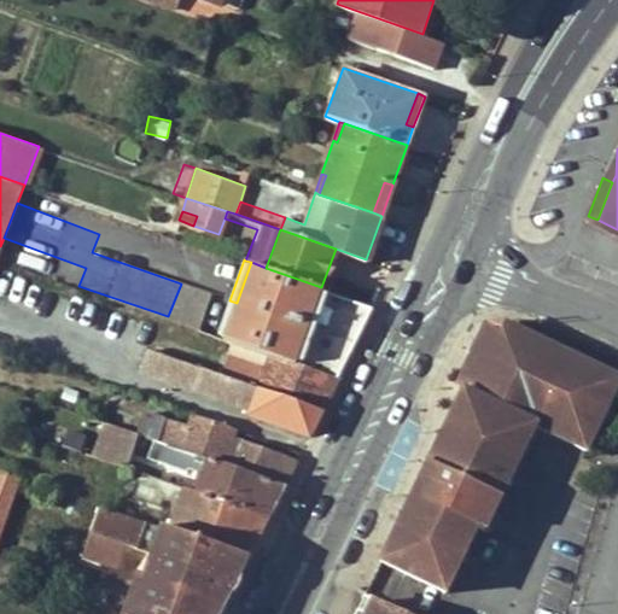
[(308,327),(321,287),(266,268),(251,262),(237,303),(308,327)]
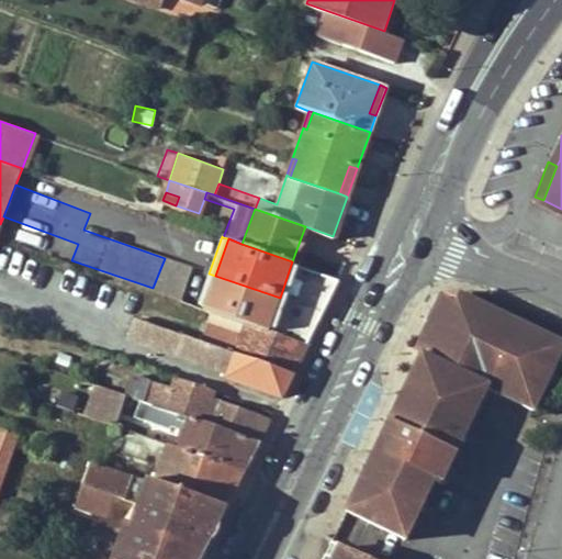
[(191,268),(165,258),(153,288),(180,299),(191,268)]
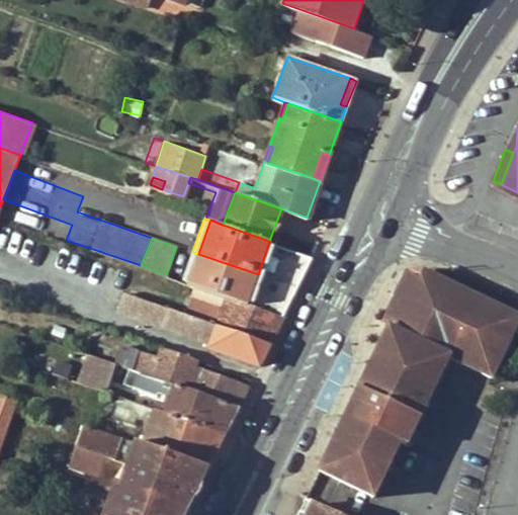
[(275,243),(269,241),(258,274),(264,275),(269,259),(275,243)]
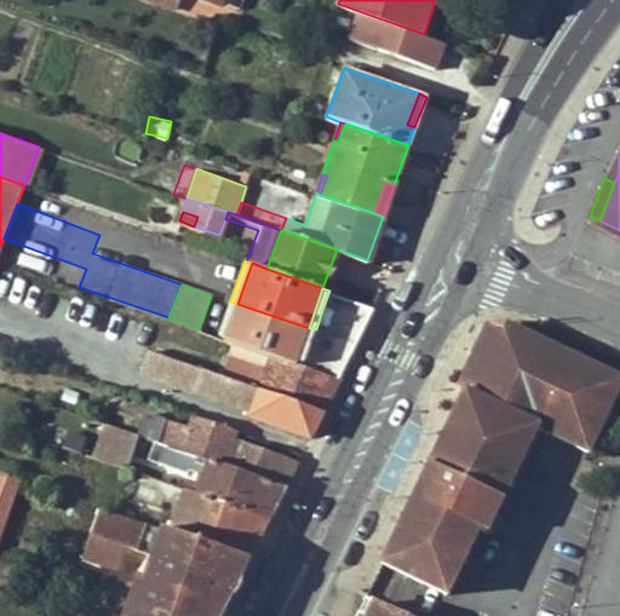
[(360,322),(363,329),(368,318),(374,306),(329,291),(322,310),(360,322)]
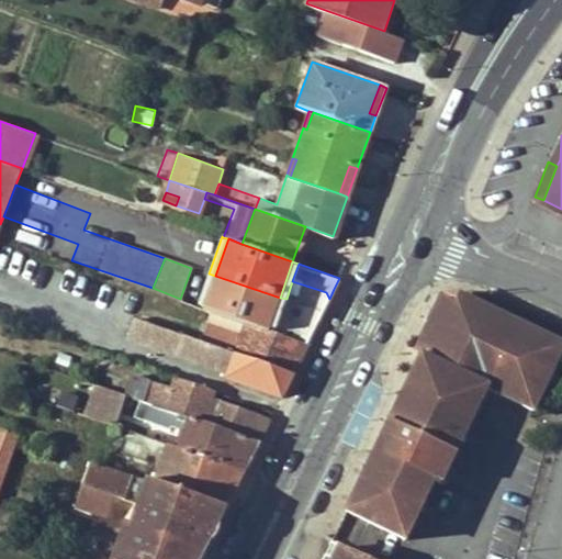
[(215,276),(209,274),(198,304),(204,306),(215,276)]
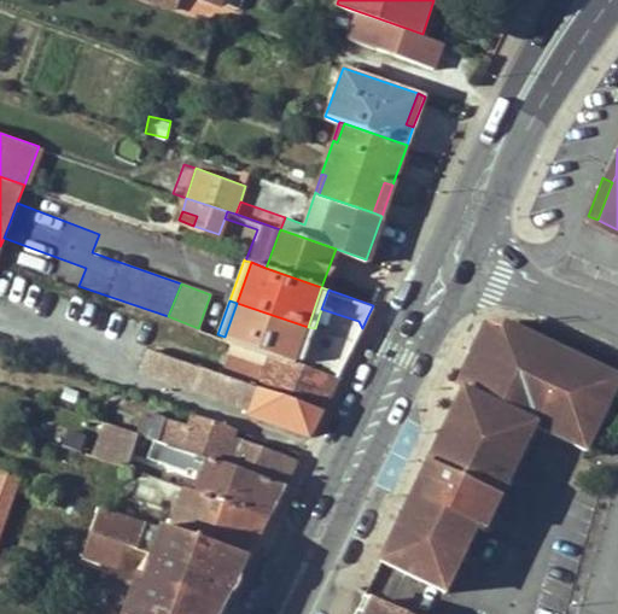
[(308,327),(237,303),(225,337),(233,340),(293,362),(308,327)]
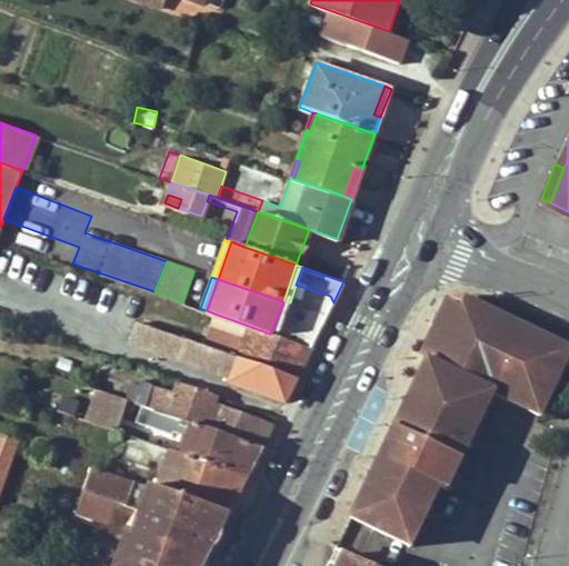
[(426,354),(392,423),(403,428),(389,457),(378,452),(349,513),(409,542),(438,482),(445,485),(492,387),(539,411),(568,351),(568,343),(467,294),(461,301),(453,297),(447,310),(440,307),(431,326),(446,333),(432,358),(426,354)]
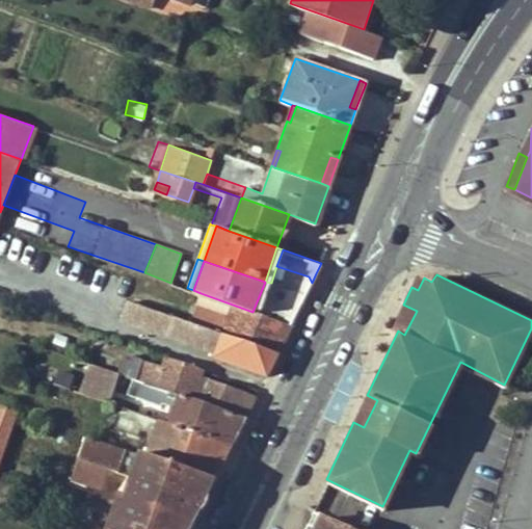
[(271,283),(265,282),(253,312),(260,314),(271,283)]
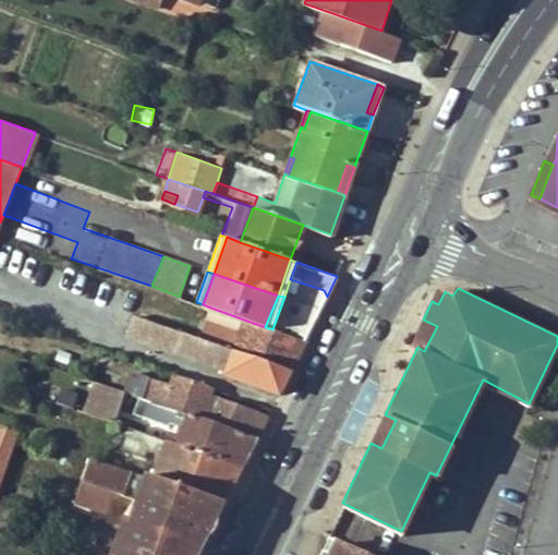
[(296,358),(305,340),(273,329),(265,327),(210,308),(205,321),(241,334),(234,350),(290,371),(296,358)]
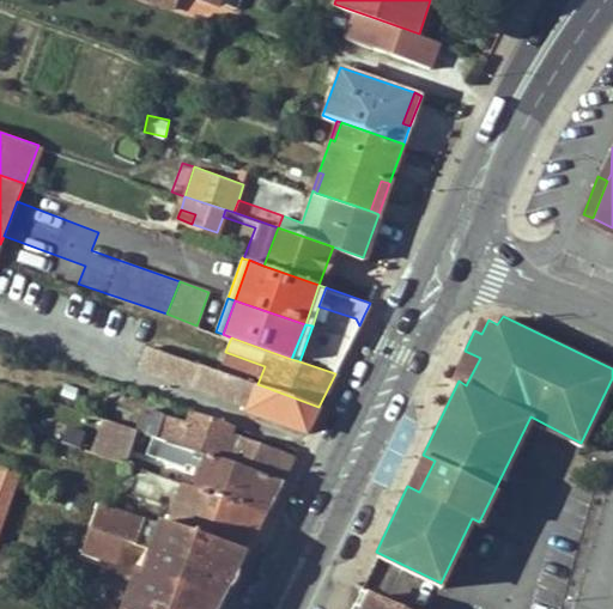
[(258,384),(147,345),(140,365),(194,384),(194,387),(250,406),(248,410),(307,431),(319,407),(258,384)]
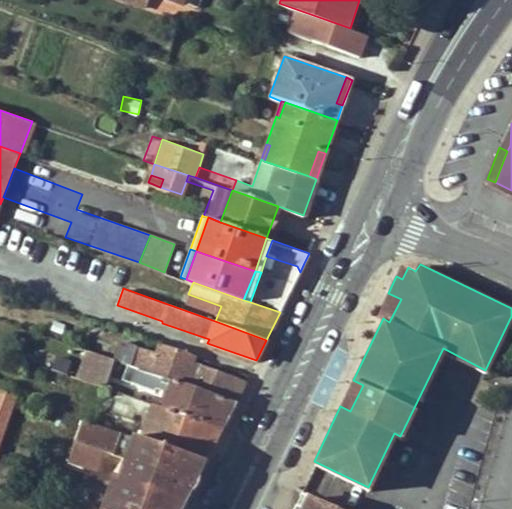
[(161,343),(189,354),(195,339),(156,325),(151,340),(161,343)]
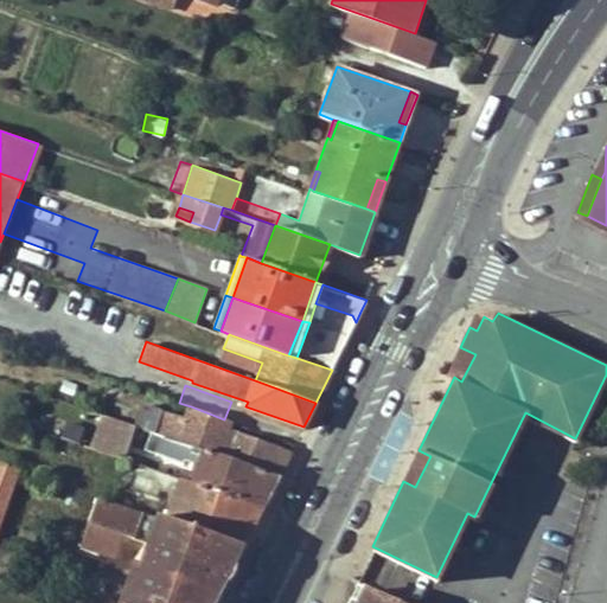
[(292,451),(228,429),(231,421),(224,419),(191,406),(186,418),(144,404),(136,424),(138,425),(153,430),(280,476),(285,464),(292,451)]
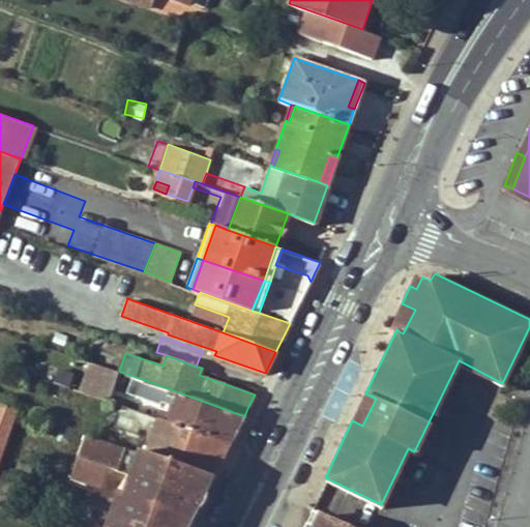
[(72,388),(110,401),(120,372),(119,371),(84,359),(72,388)]
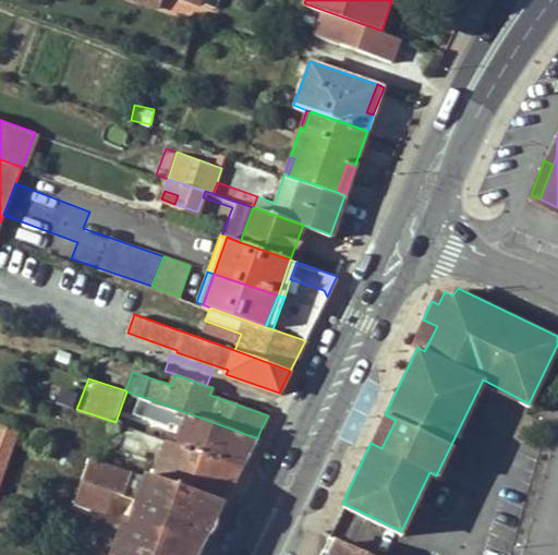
[(247,456),(257,438),(141,396),(135,411),(169,424),(170,420),(185,426),(179,445),(242,468),(247,456)]
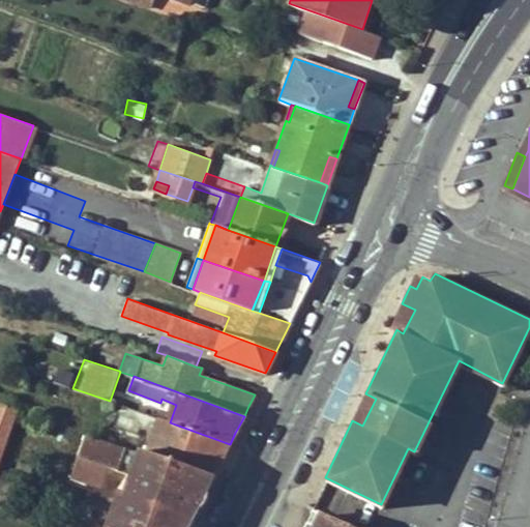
[(362,426),(376,399),(365,393),(352,420),(362,426)]
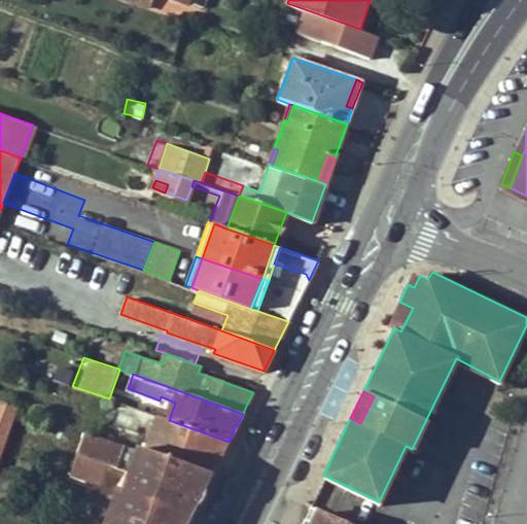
[(20,406),(0,399),(0,398),(0,421),(12,425),(20,406)]
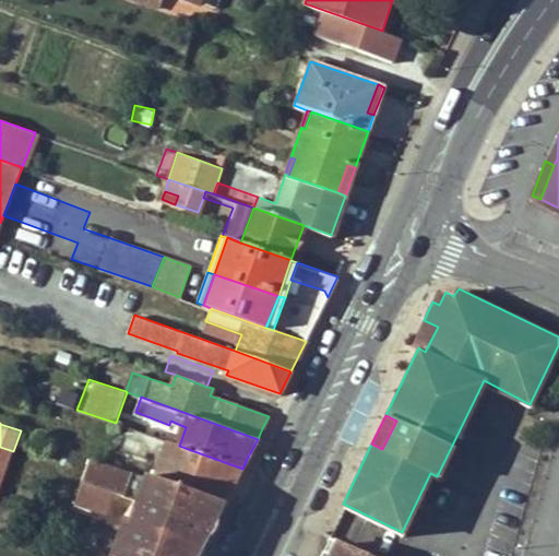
[(179,446),(130,428),(122,448),(146,456),(149,449),(165,454),(155,478),(226,504),(232,492),(242,469),(179,446)]
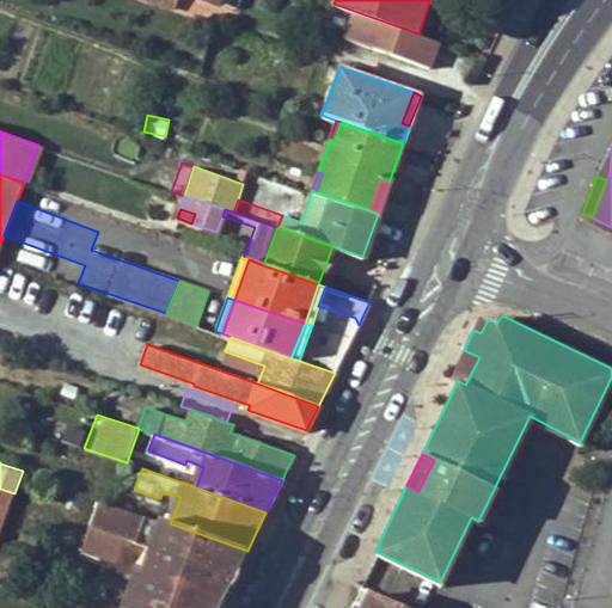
[(147,515),(138,541),(153,548),(163,521),(147,515)]
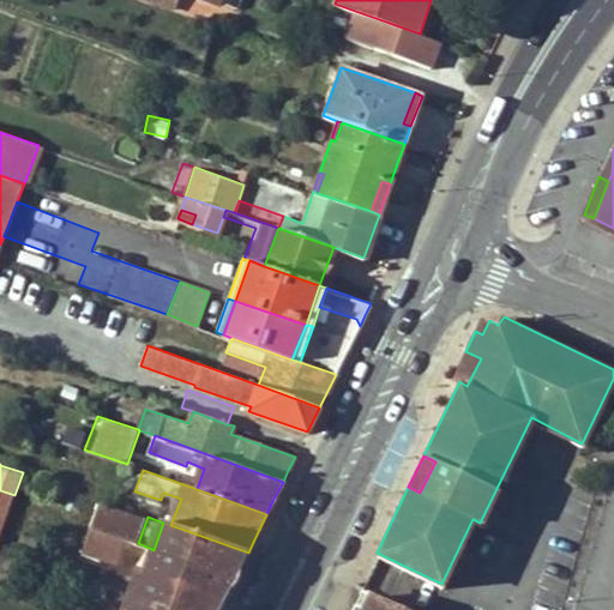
[(233,581),(248,553),(170,525),(163,523),(154,550),(145,574),(223,601),(233,581)]
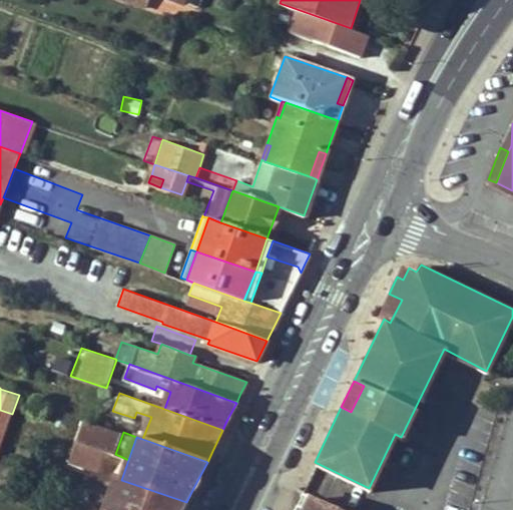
[(121,480),(91,470),(86,483),(111,492),(104,509),(80,501),(76,509),(182,509),(186,502),(121,480)]
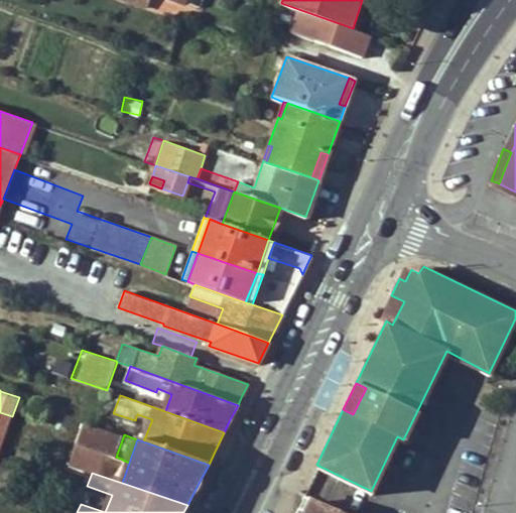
[(344,512),(309,496),(302,510),(292,505),(287,512),(344,512)]
